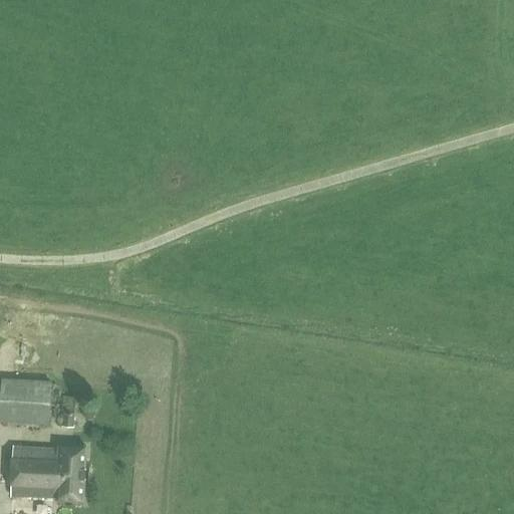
[(1,426),(49,427),(51,380),(39,380),(3,378),(1,426)]
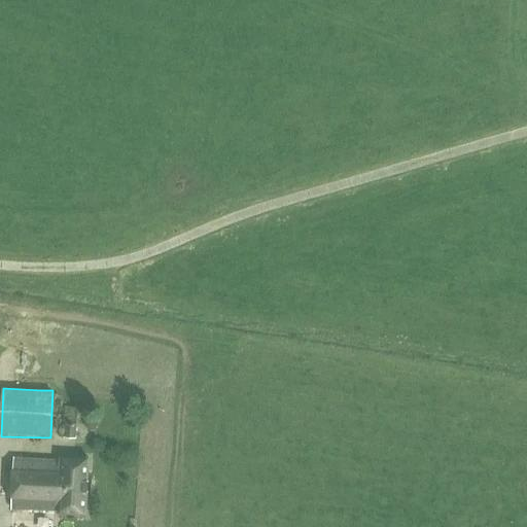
[(63,424),(65,424),(64,438),(76,440),(79,408),(65,407),(63,424)]
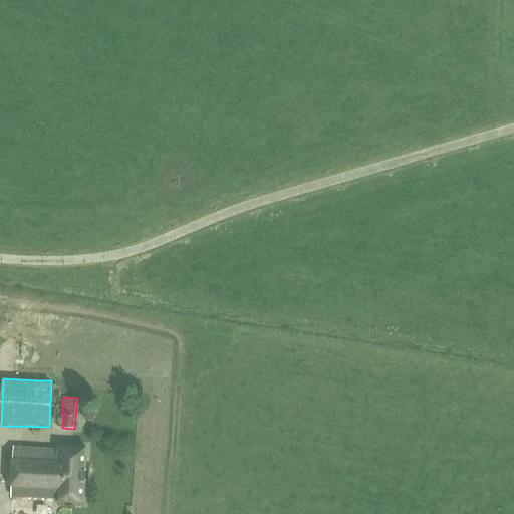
[(83,412),(84,416),(87,419),(91,419),(94,416),(94,411),(91,408),(86,409),(83,412)]
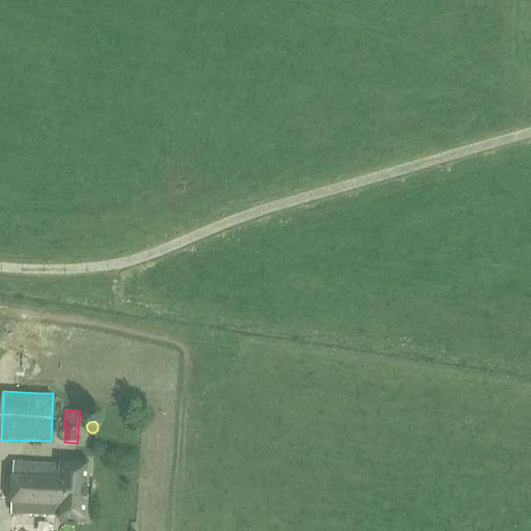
[(59,518),(87,519),(90,464),(62,462),(62,465),(16,462),(12,512),(60,514),(59,518)]
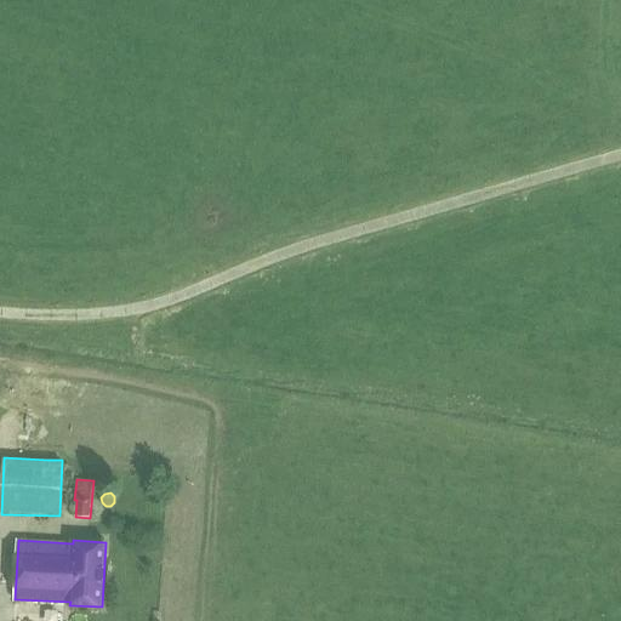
[(22,620),(51,620),(51,602),(22,603),(22,620)]
